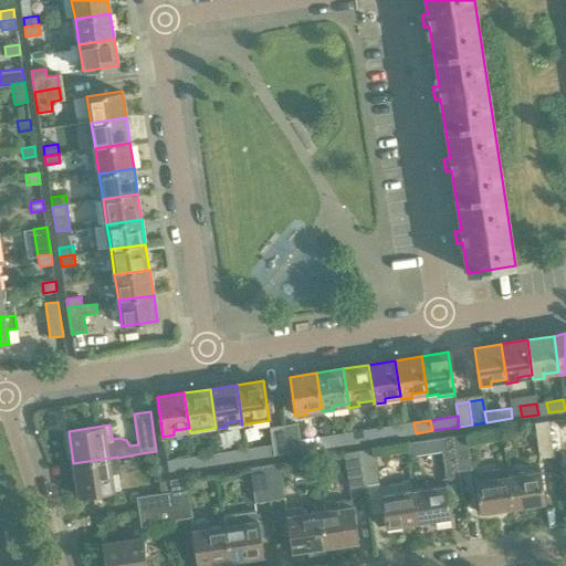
[(535,425),(541,459),(554,457),(548,422),(535,425)]
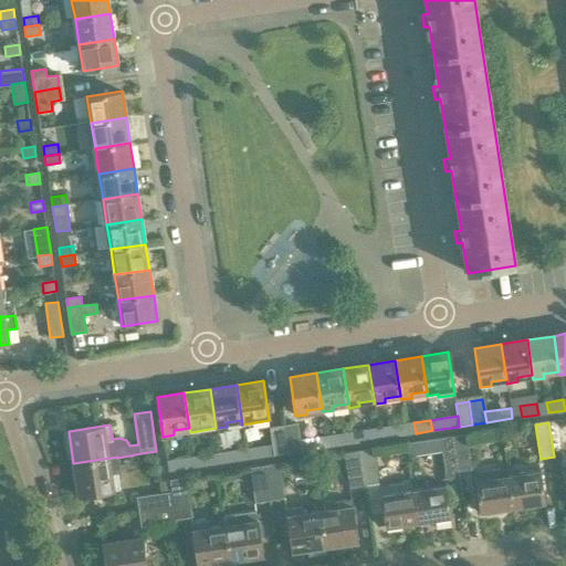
[(405,425),(388,427),(389,437),(406,435),(405,425)]
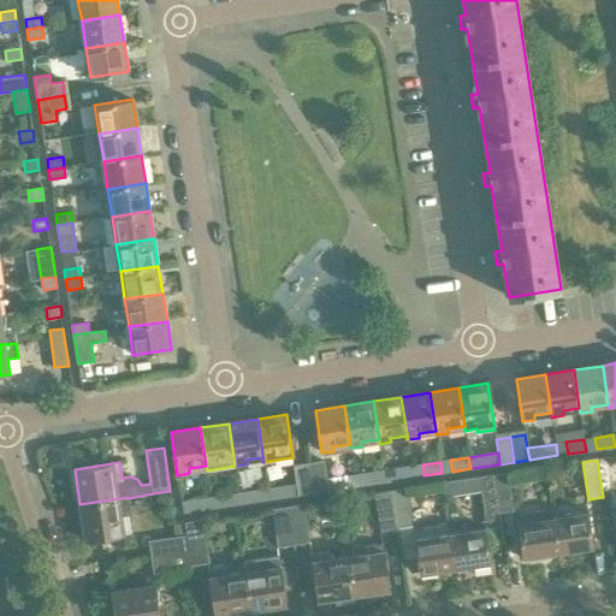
[(327,491),(326,479),(324,466),(309,468),(313,493),(327,491)]
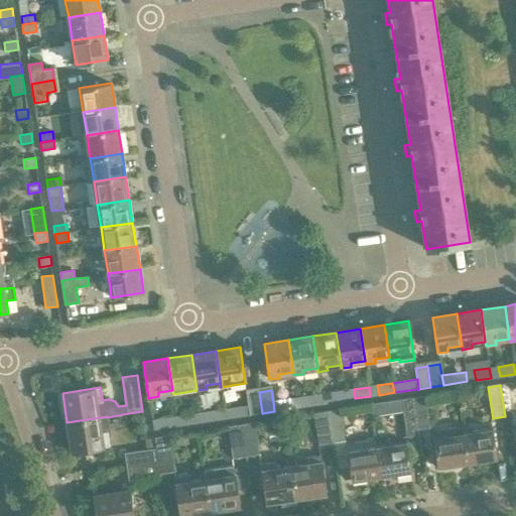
[(345,390),(330,393),(331,402),(346,400),(345,390)]
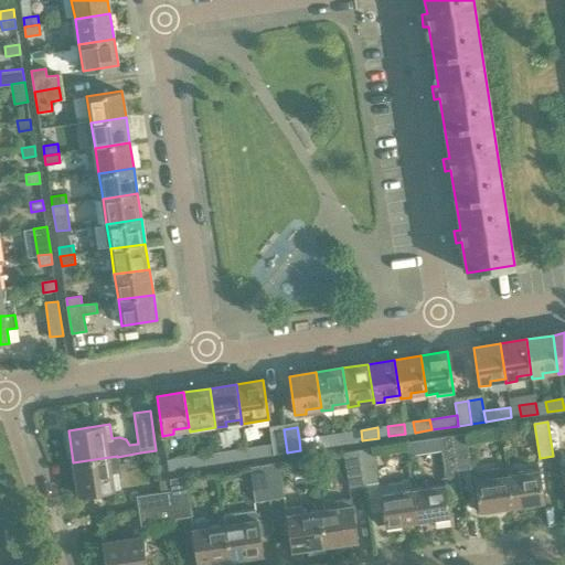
[(287,452),(284,429),(270,432),(272,444),(274,455),(287,452)]
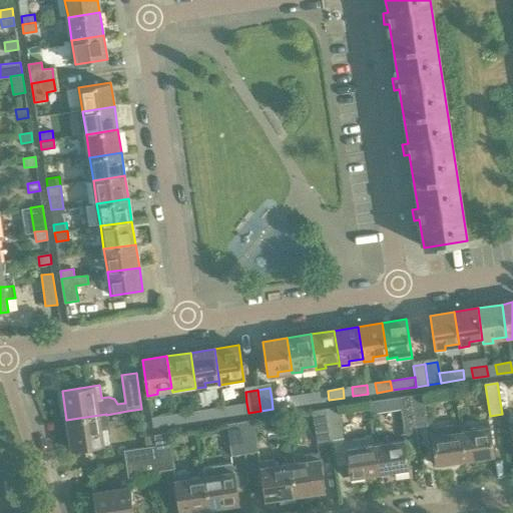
[(319,392),(307,394),(308,403),(321,402),(319,392)]
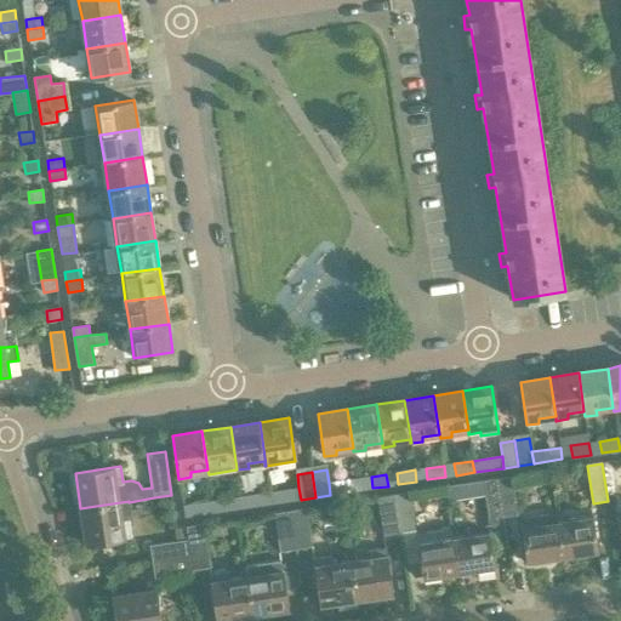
[(512,477),(497,479),(503,518),(518,516),(512,477)]
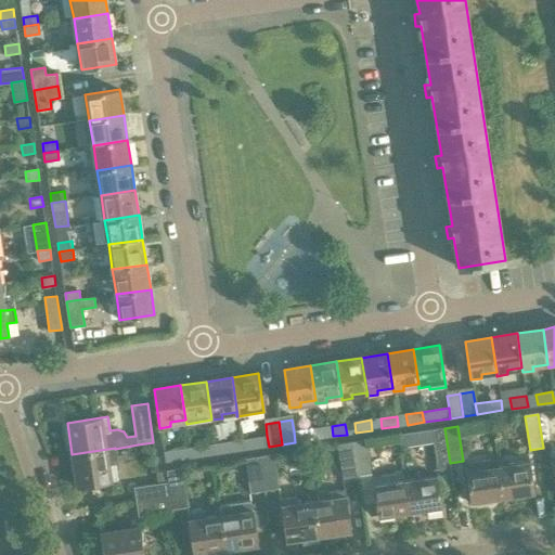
[(320,428),(294,431),(295,442),(321,438),(320,428)]
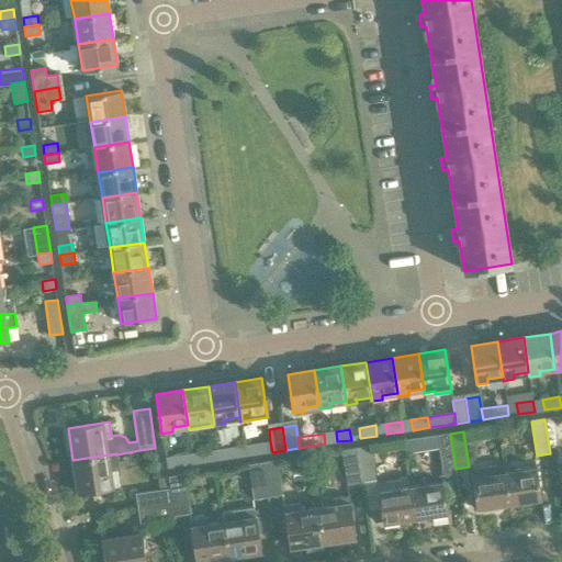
[(456,469),(450,434),(437,436),(442,470),(456,469)]
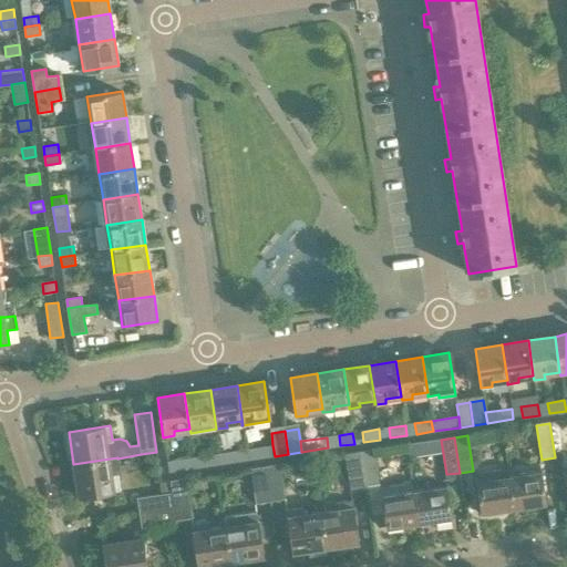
[(272,445),(246,450),(248,460),(275,456),(272,445)]
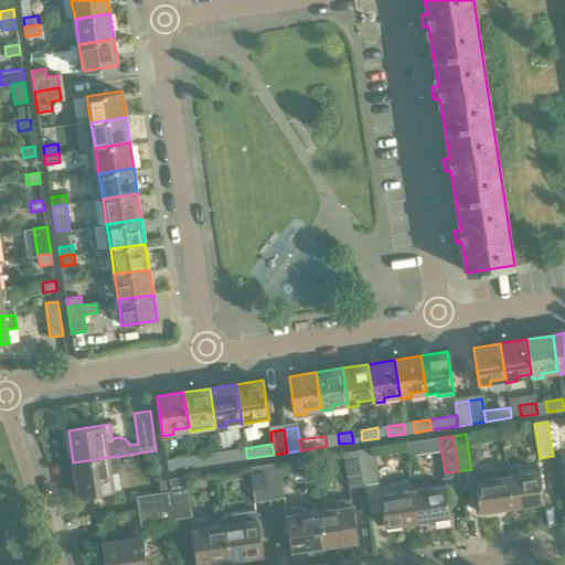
[(245,448),(228,450),(231,461),(247,458),(245,448)]
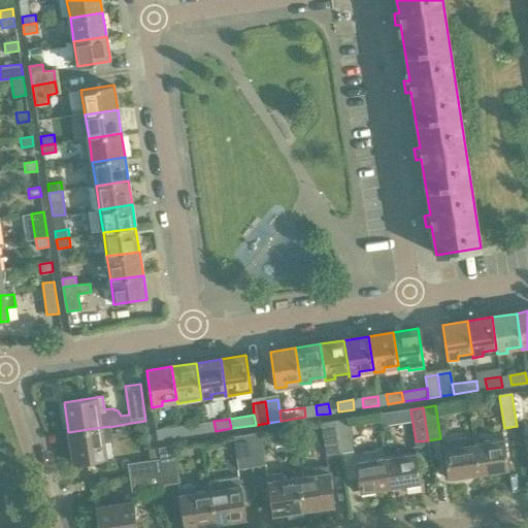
[(348,419),(335,421),(340,453),(353,452),(348,419)]
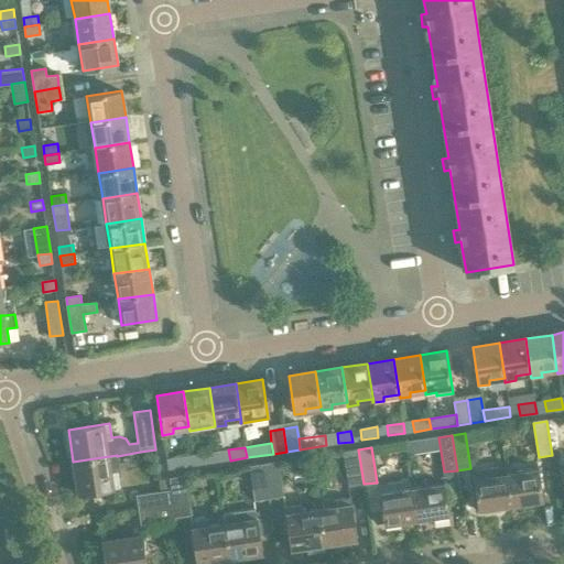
[(364,484),(358,449),(343,452),(348,487),(364,484)]
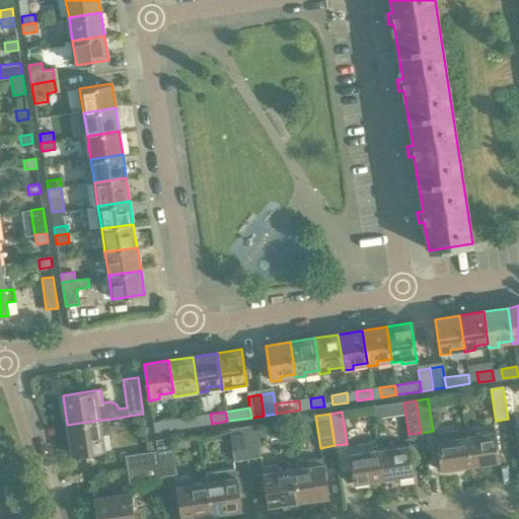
[(202,415),(187,418),(188,427),(203,425),(202,415)]
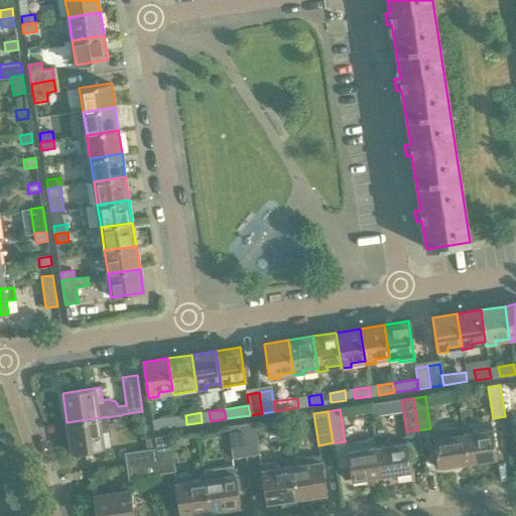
[(107,416),(67,422),(72,453),(109,446),(107,433),(110,432),(107,417),(107,416)]
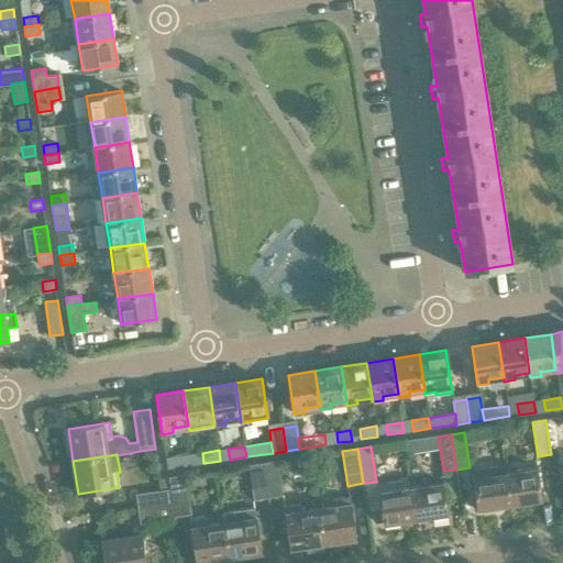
[(192,454),(176,456),(177,467),(194,465),(192,454)]
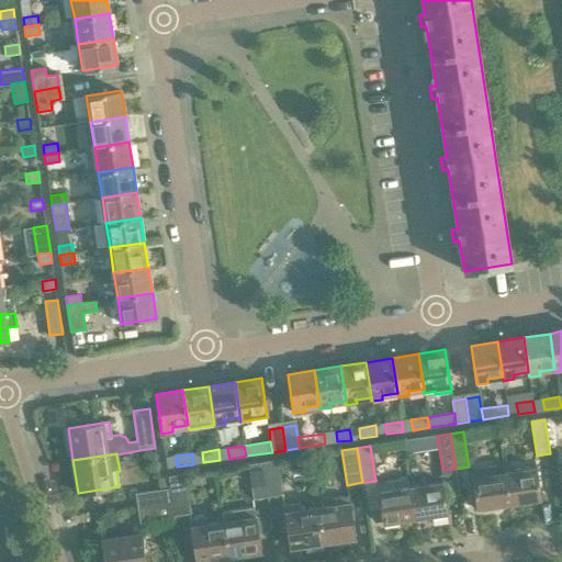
[(277,460),(262,462),(268,497),(282,495),(277,460)]
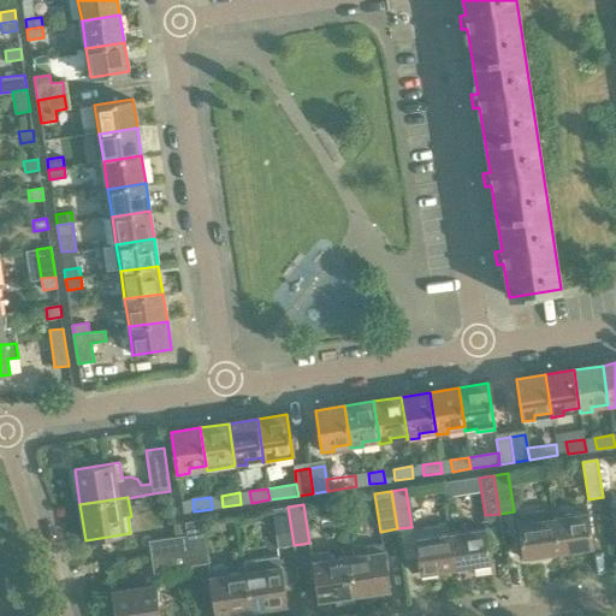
[(294,545),(288,507),(272,509),(278,548),(294,545)]
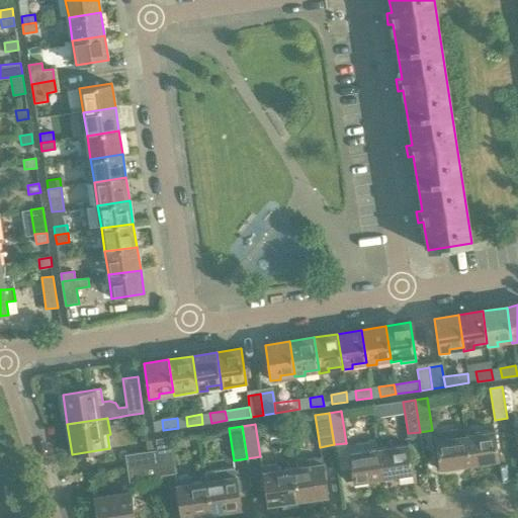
[(469,465),(464,435),(463,429),(434,433),(439,470),(469,465)]
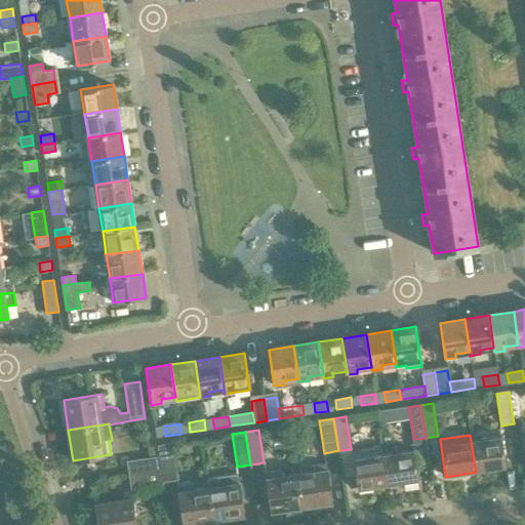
[(500,436),(471,441),(476,472),(506,468),(500,436)]
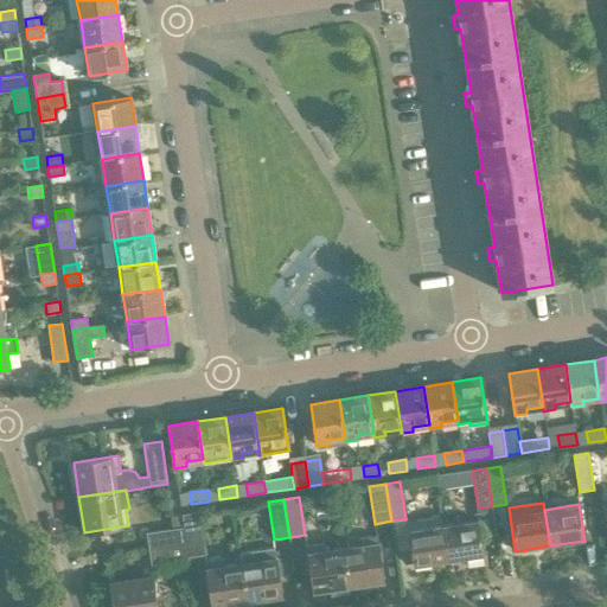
[(183,515),(184,528),(186,543),(187,553),(204,550),(199,512),(183,515)]
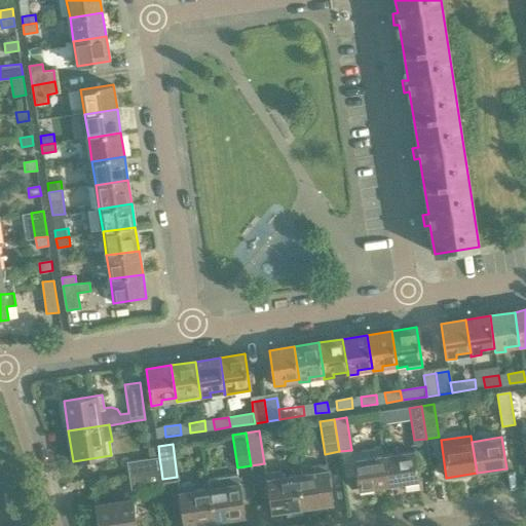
[(388,487),(384,455),(383,447),(352,452),(359,491),(388,487)]
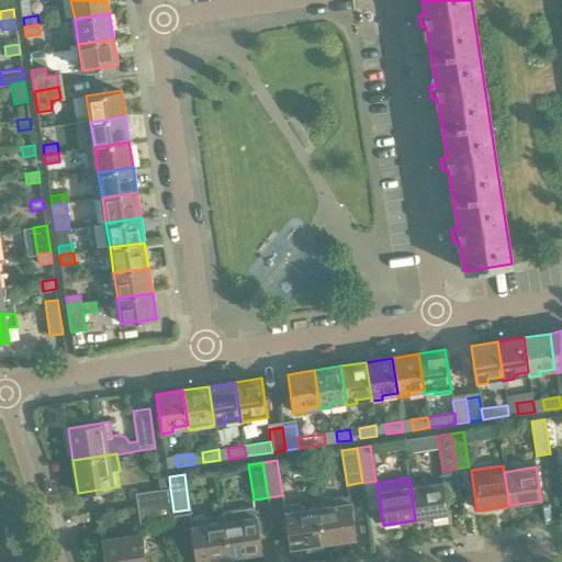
[(442,482),(411,486),(415,520),(448,515),(442,482)]
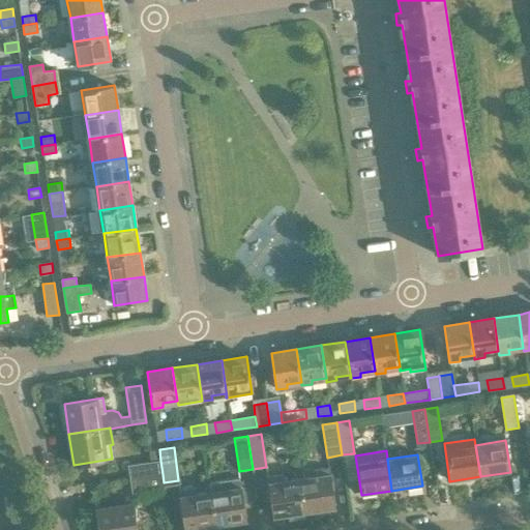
[(128,466),(130,479),(163,474),(160,461),(128,466)]
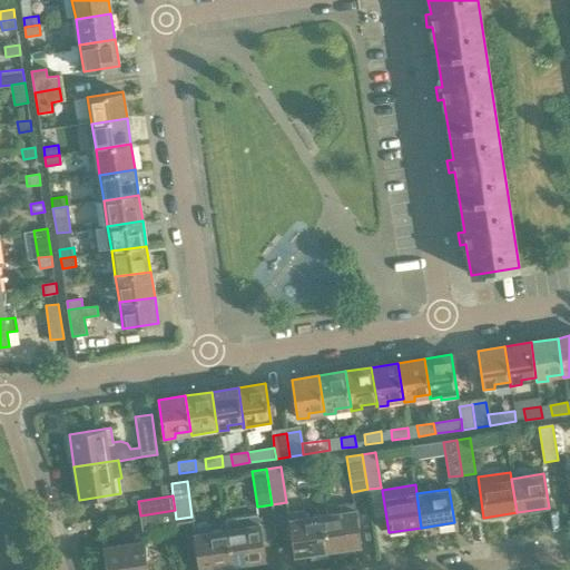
[(337,512),(322,514),(327,550),(361,546),(355,509),(355,510),(354,503),(336,505),(337,512)]
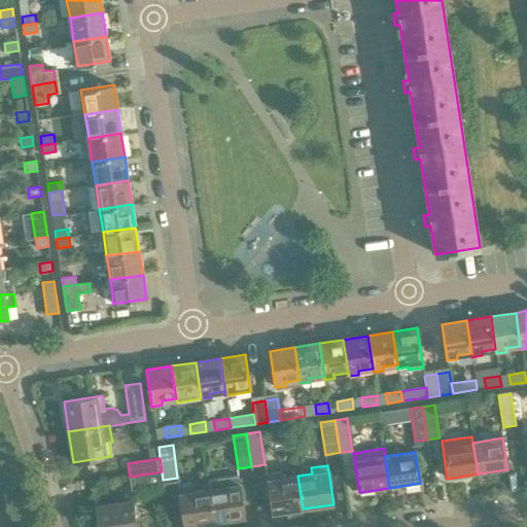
[(162,471),(130,477),(132,490),(164,485),(163,480),(162,471)]
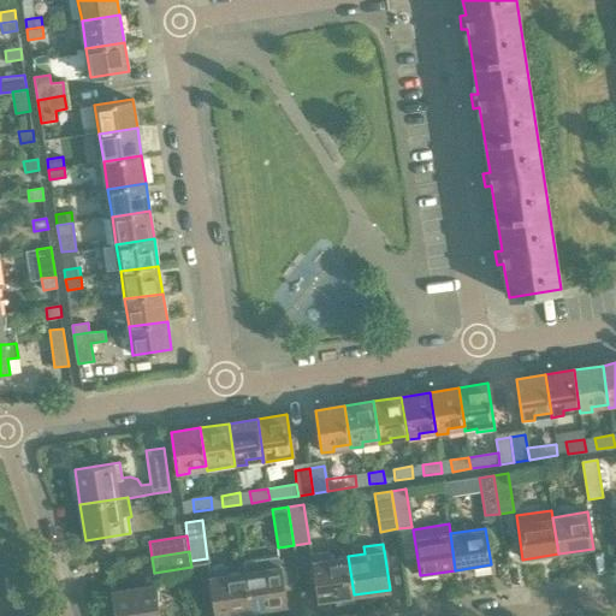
[(243,558),(246,572),(250,610),(286,605),(280,567),(279,560),(278,552),(243,558)]
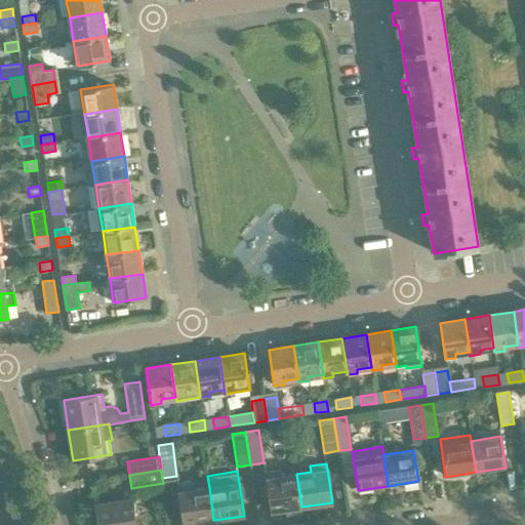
[(301,507),(296,474),(281,476),(281,471),(266,473),(267,478),(267,479),(271,512),(301,507)]
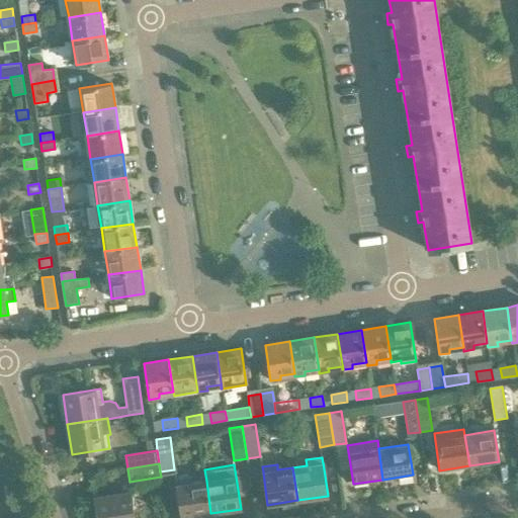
[(210,513),(206,481),(192,483),(191,478),(175,480),(176,486),(181,517),(210,513)]
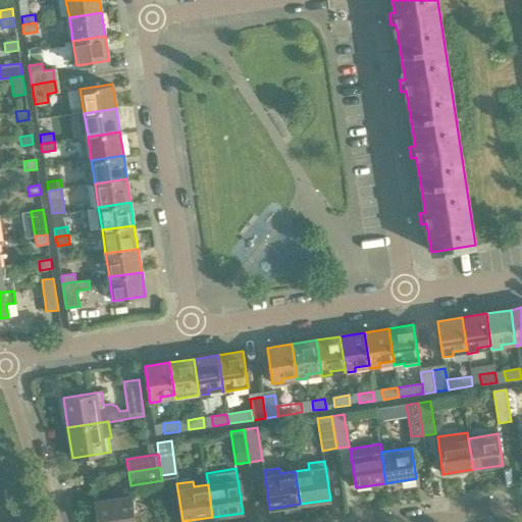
[(95,502),(97,521),(135,521),(131,497),(95,502)]
